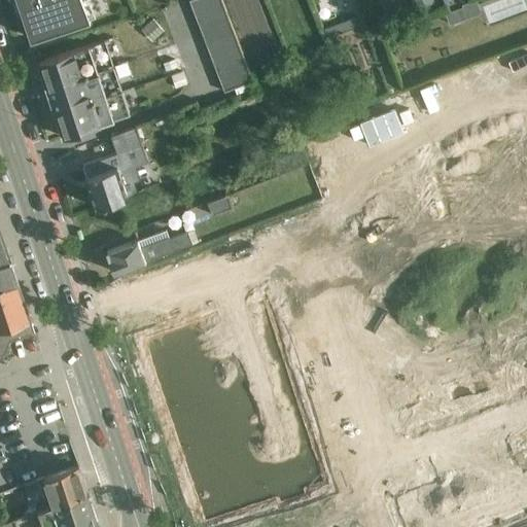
[(91,0),(16,0),(32,43),(99,21),(91,0)]
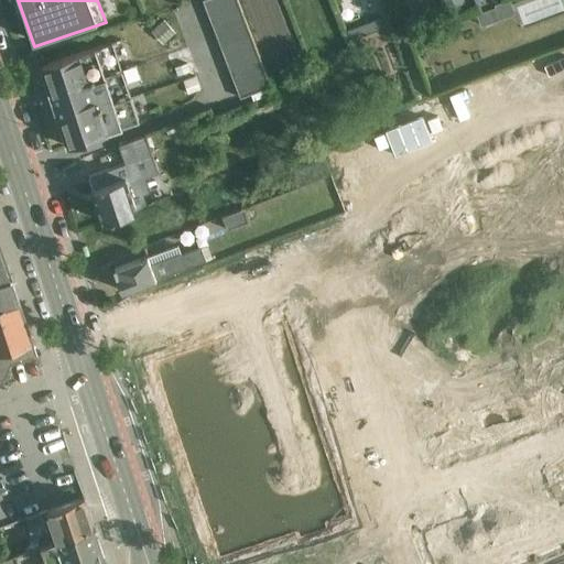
[(203,0),(238,98),(267,87),(236,0),(203,0)]
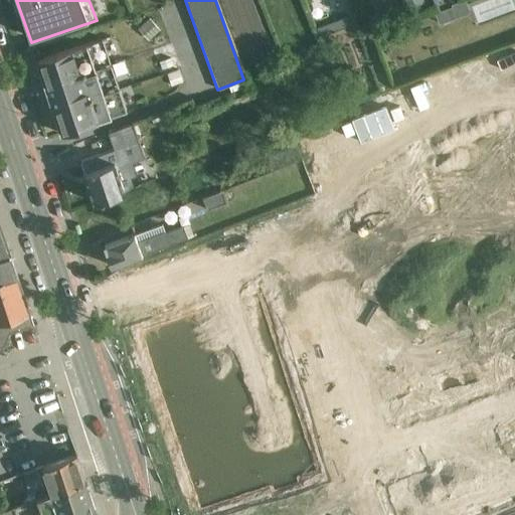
[(460,0),(437,12),(444,26),(469,13),(461,0),(460,0)]
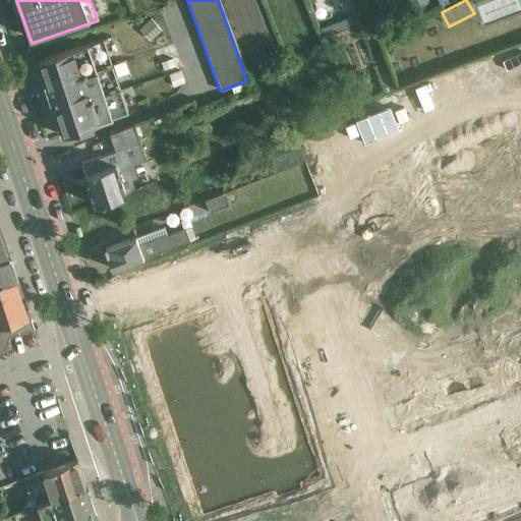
[(139,27),(150,40),(162,30),(152,16),(139,27)]
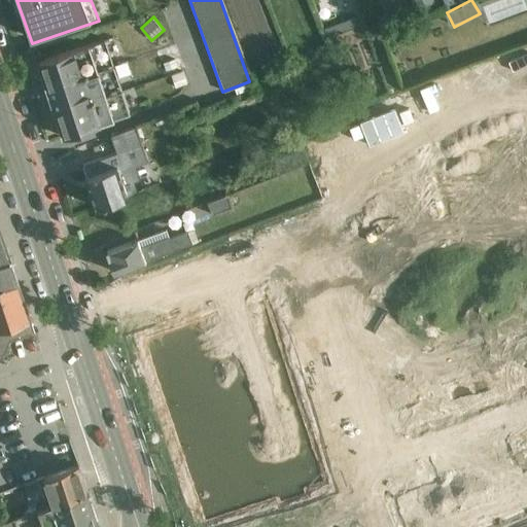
[(63,139),(128,115),(101,40),(35,65),(63,139)]
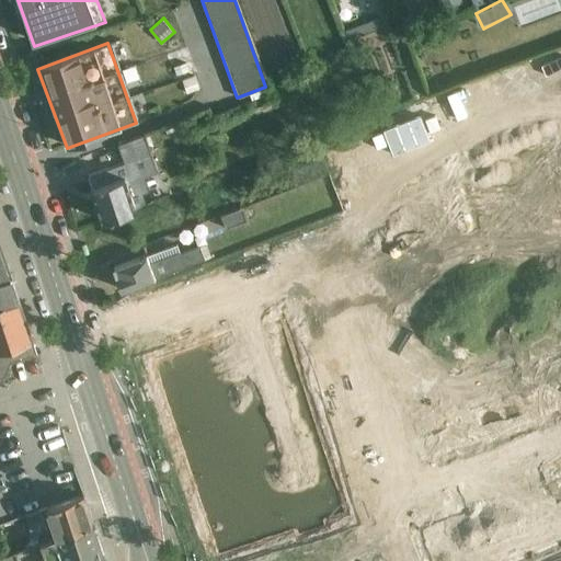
[(148,204),(138,176),(157,170),(144,134),(113,145),(123,172),(82,187),(94,222),(148,204)]
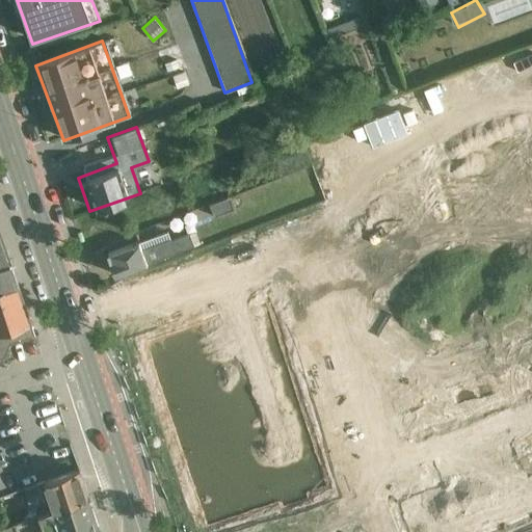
[(210,205),(214,217),(233,211),(229,197),(210,205)]
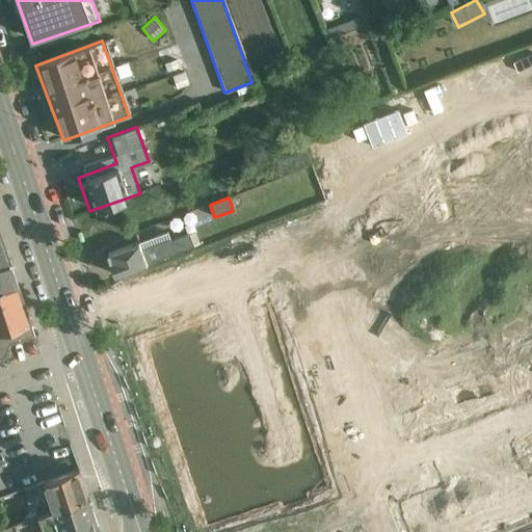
[(114,278),(175,255),(163,223),(102,247),(114,278)]
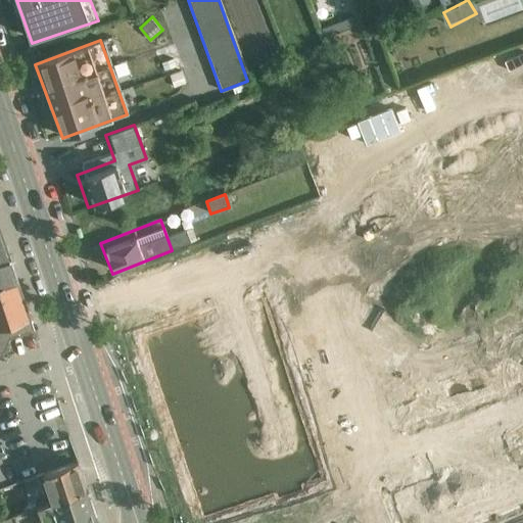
[(0,360),(1,360),(11,338),(7,325),(31,319),(0,226),(0,360)]
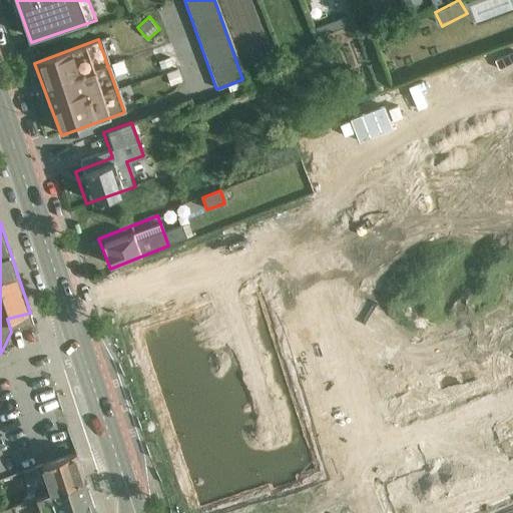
[(30,313),(7,319),(11,332),(34,326),(30,313)]
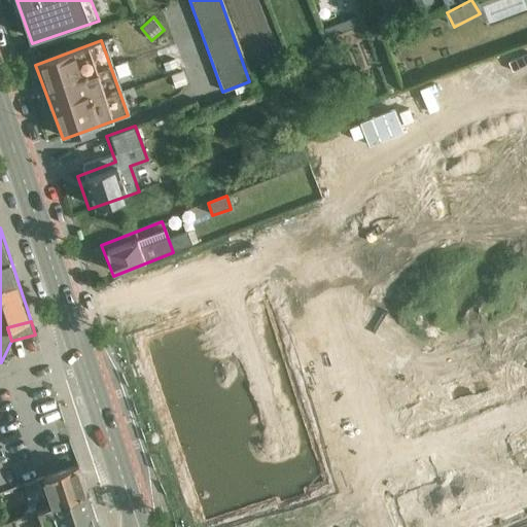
[(48,496),(54,507),(89,494),(79,466),(53,475),(54,477),(23,486),(29,502),(48,496)]
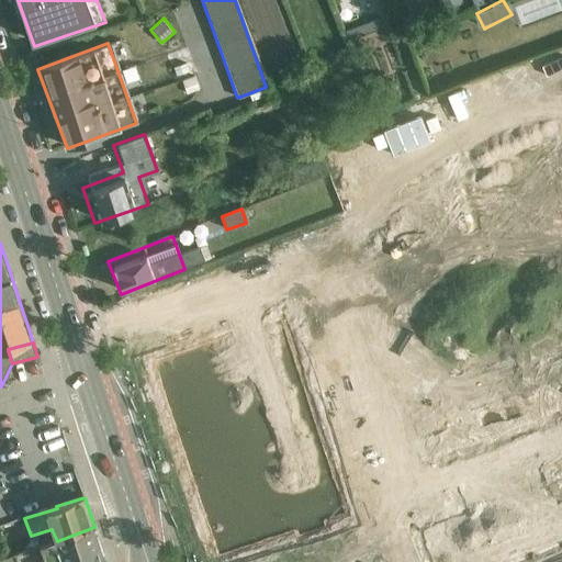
[(93,561),(104,559),(94,527),(57,541),(4,561),(93,561)]
